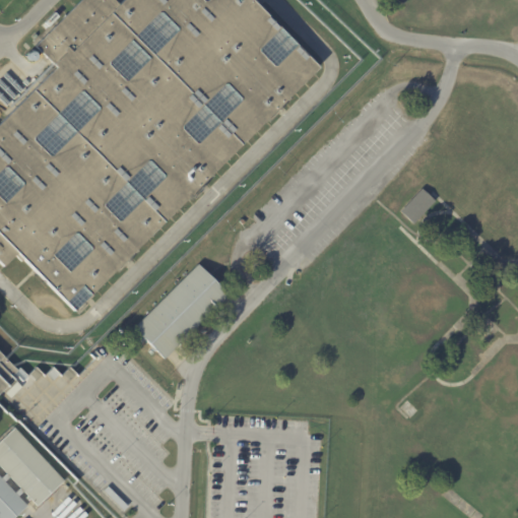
[(123,0),(121,2),(119,0),(81,0),(36,45),(57,66),(0,122),(0,232),(75,308),(320,66),(255,0),(123,0)]
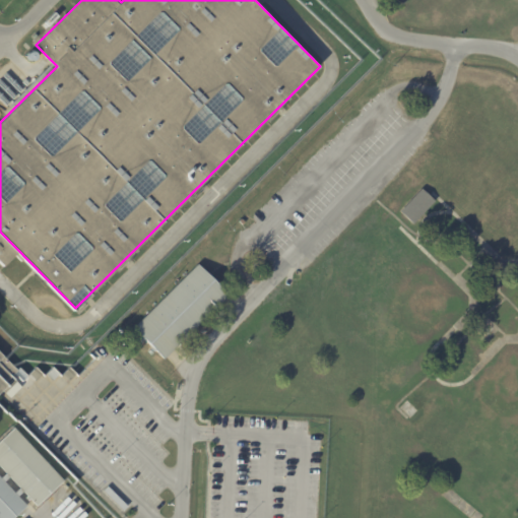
[(43,22),(56,9),(61,14),(47,27),(43,22)]
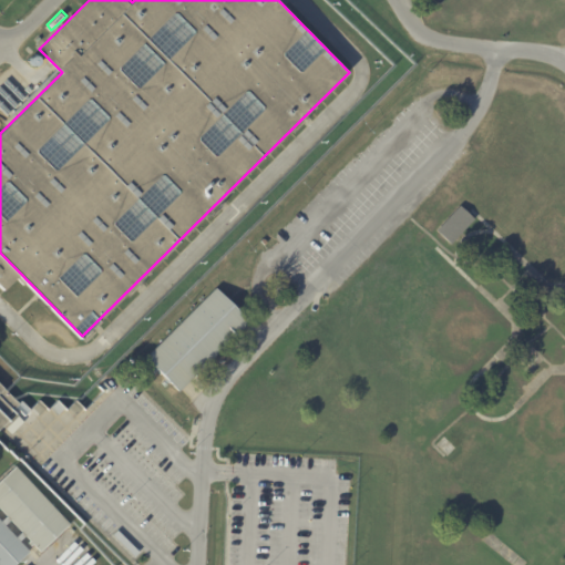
[(464,230),(453,243),(439,228),(462,204),(476,217),(464,230)]
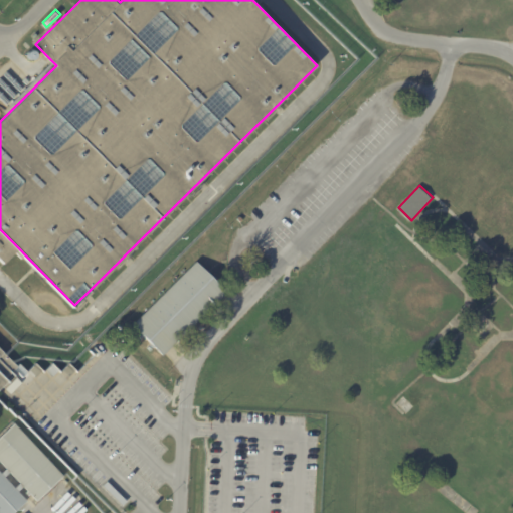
[(206,270),(227,291),(164,355),(134,325),(197,261),(206,270)]
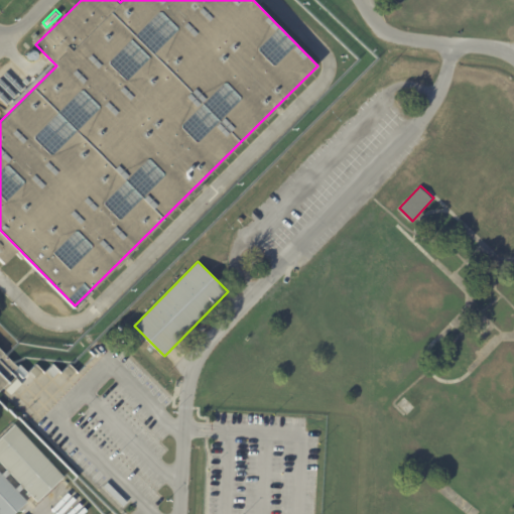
[(0,347),(18,366),(19,366),(16,368),(6,378),(8,381),(0,389),(0,347)]
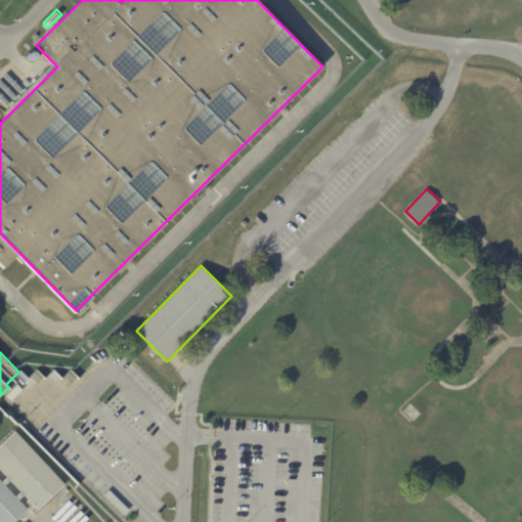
[(67,484),(39,510),(33,503),(31,505),(28,502),(30,499),(26,495),(20,499),(30,510),(15,521),(0,521),(0,446),(16,430),(67,483),(67,484)]
